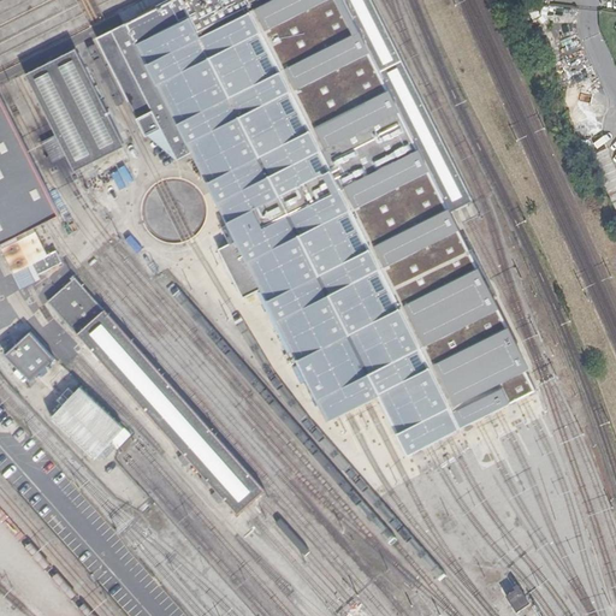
[(0,0),(0,71),(11,66),(83,30),(142,0),(0,0)]
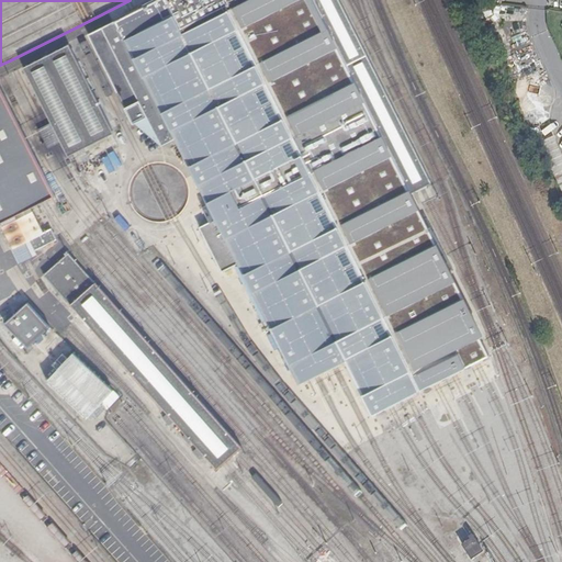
[(153,0),(114,20),(173,138),(214,220),(224,239),(270,214),(336,341),(384,317),(338,227),(412,192),(422,188),(433,182),(339,0),(153,0)]
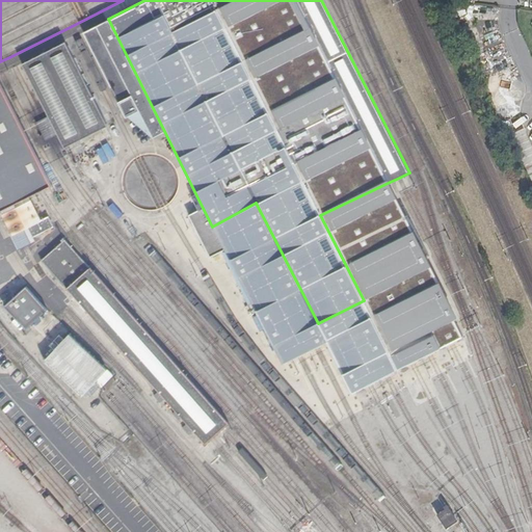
[(164,131),(108,19),(82,32),(124,116),(138,109),(152,138),(164,131)]
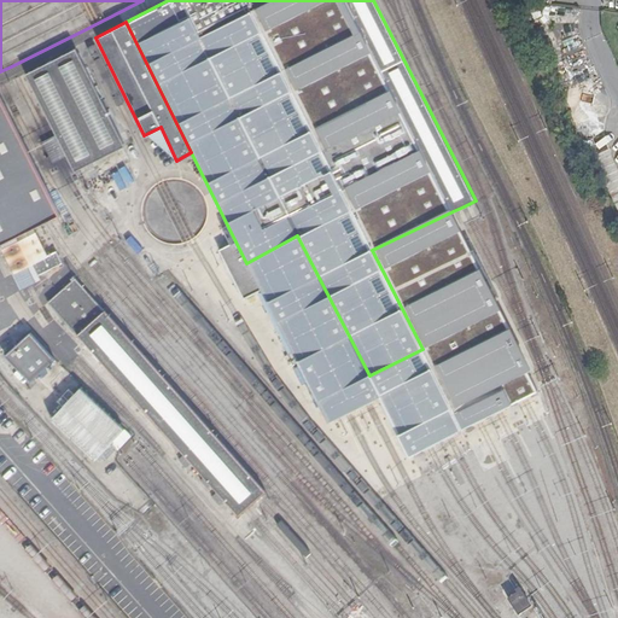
[(127,145),(77,48),(25,74),(75,172),(127,145)]
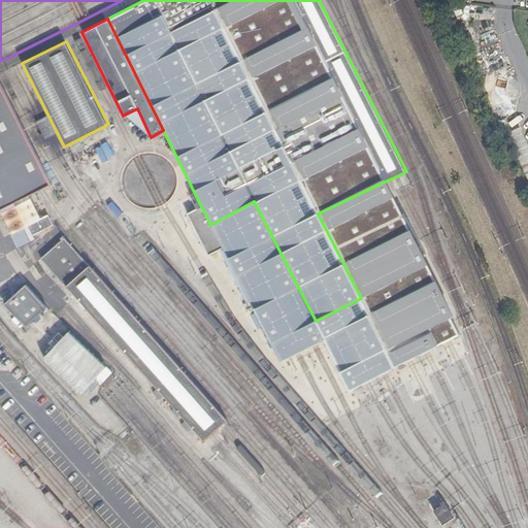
[(41,190),(55,184),(0,74),(0,210),(6,207),(41,190)]
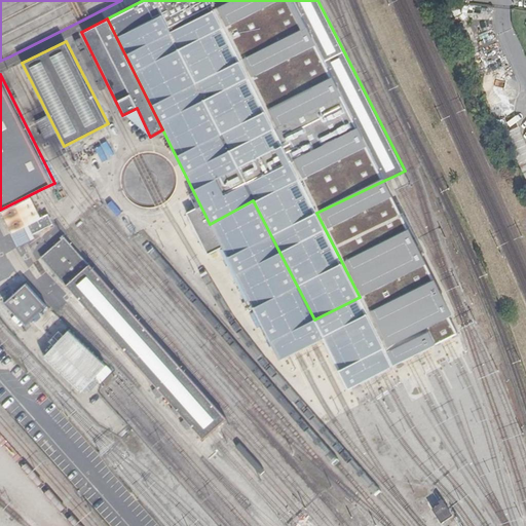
[(452,315),(385,180),(316,213),(360,297),(314,320),(253,200),(210,224),(221,247),(279,361),(323,339),(347,390),(458,334),(450,316),(452,315)]
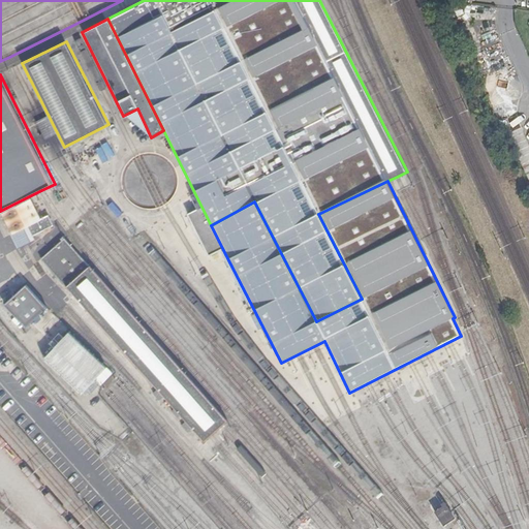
[(33,237),(54,225),(49,215),(42,219),(32,198),(8,211),(2,214),(13,235),(14,235),(20,243),(24,241),(33,237)]
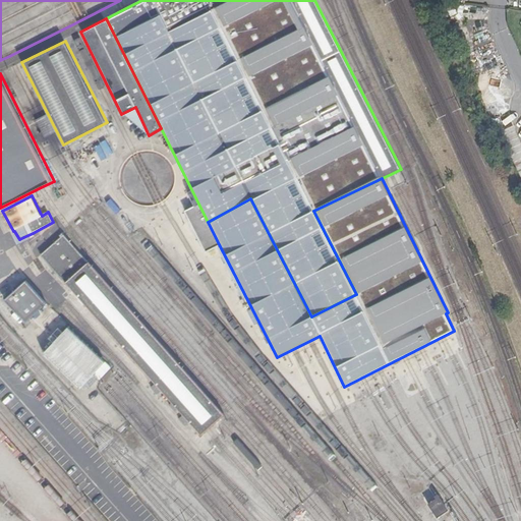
[(206,251),(219,244),(208,222),(198,204),(185,211),(206,251)]
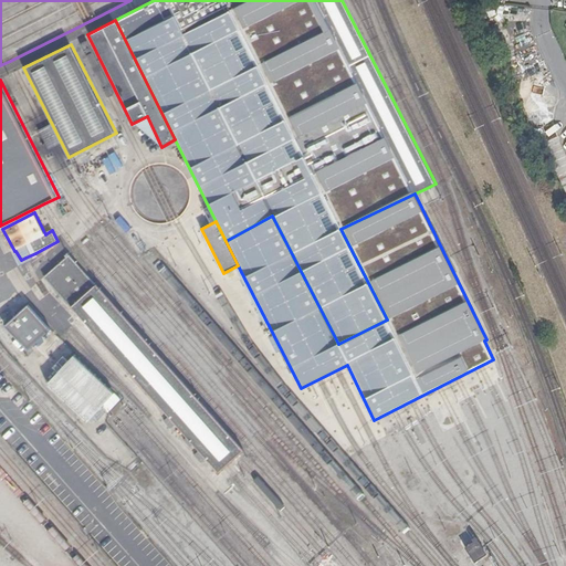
[(75,263),(67,255),(43,278),(218,474),(226,467),(237,458),(242,452),(179,380),(144,341),(121,315),(75,263)]
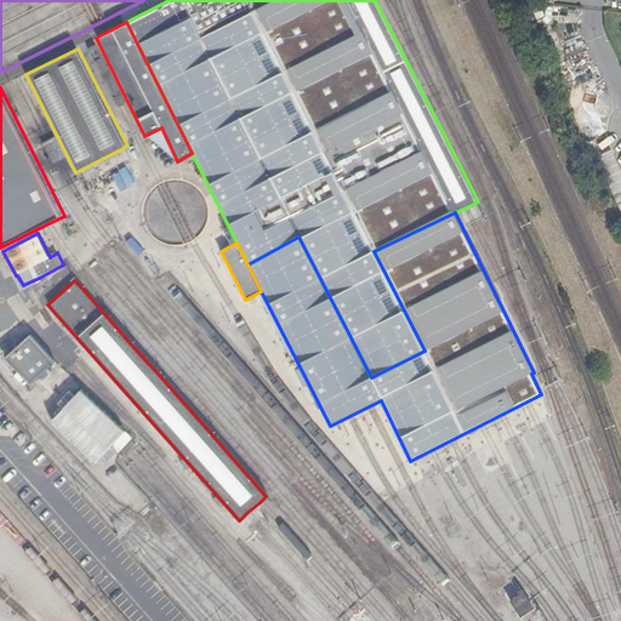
[(34,388),(60,364),(32,334),(6,357),(34,388)]
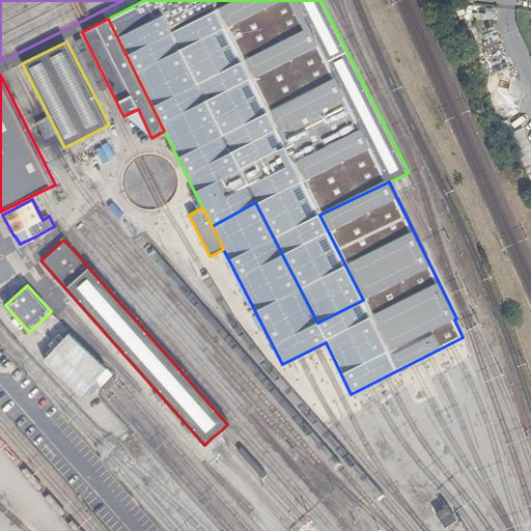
[(114,371),(72,332),(46,360),(87,399),(114,371)]
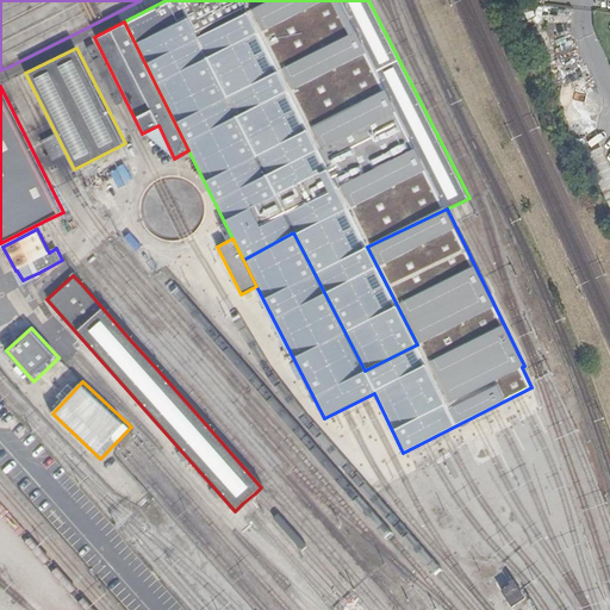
[(511,586),(502,593),(512,609),(526,601),(514,582),(510,584),(511,586)]
